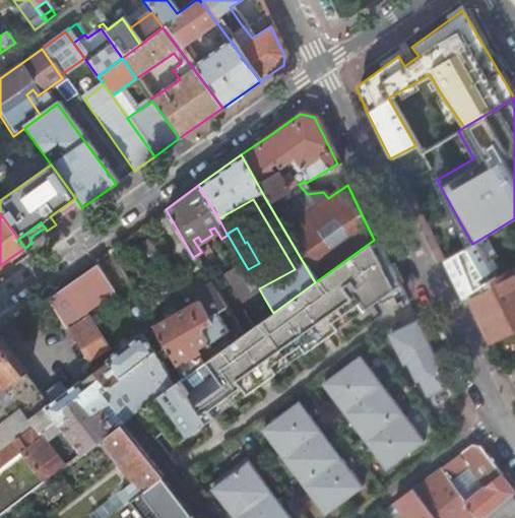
[(495,258),(483,238),(472,244),(442,262),(460,302),(467,297),(496,279),(494,277),(489,280),(486,275),(491,272),(486,263),(495,258)]
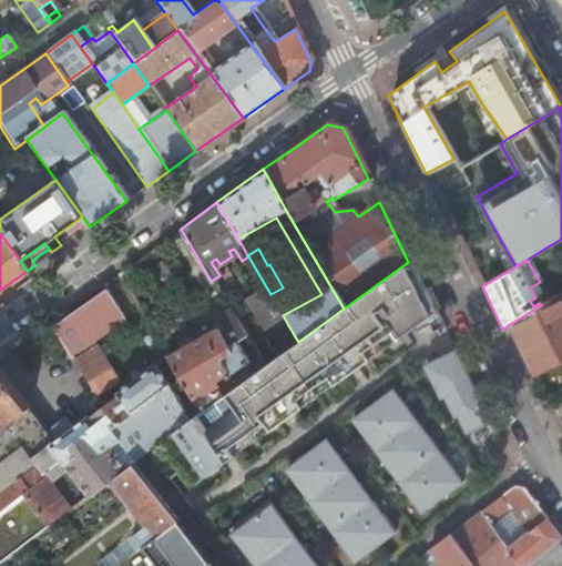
[(187,422),(157,444),(191,487),(232,457),(232,456),(230,453),(265,427),(267,431),(268,432),(299,408),(299,407),(297,405),(328,382),(330,385),(331,386),(410,330),(414,333),(438,322),(408,262),(344,309),(298,342),(261,367),(222,396),(200,412),(187,422)]
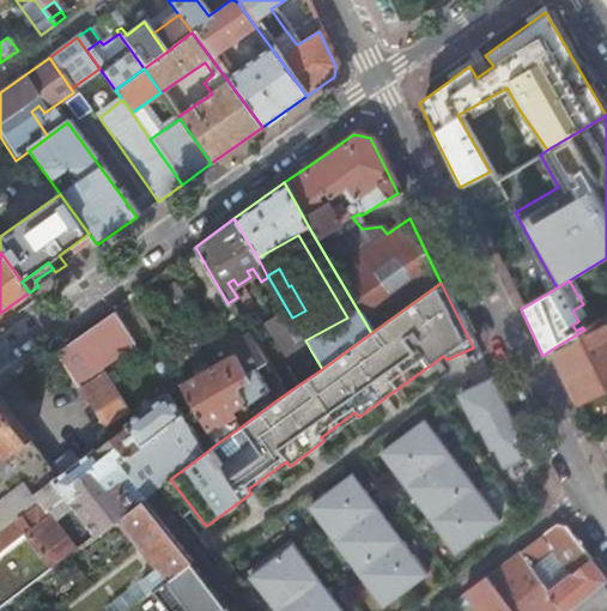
[(292,318),(285,306),(262,321),(284,355),(305,340),(292,318)]
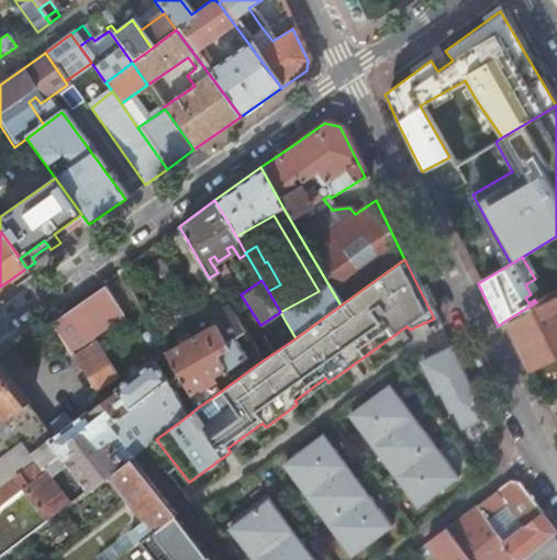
[(102,287),(49,324),(88,382),(109,369),(93,344),(87,348),(82,342),(89,337),(120,316),(102,287)]
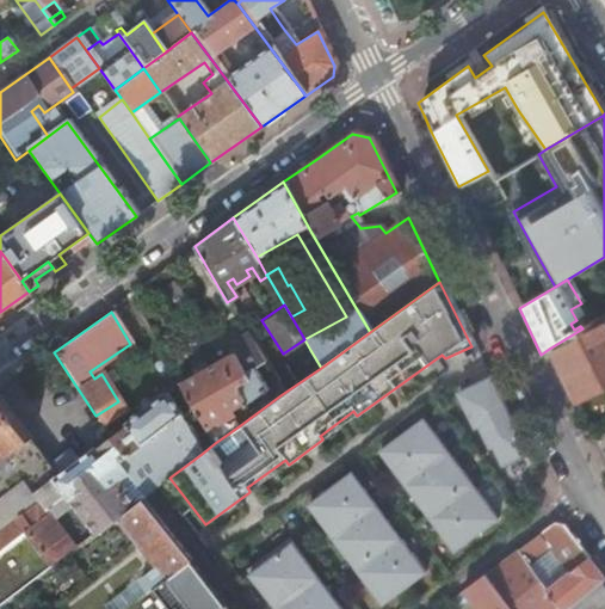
[(604,388),(604,326),(600,317),(582,328),(549,349),(576,404),(602,391),(604,388)]
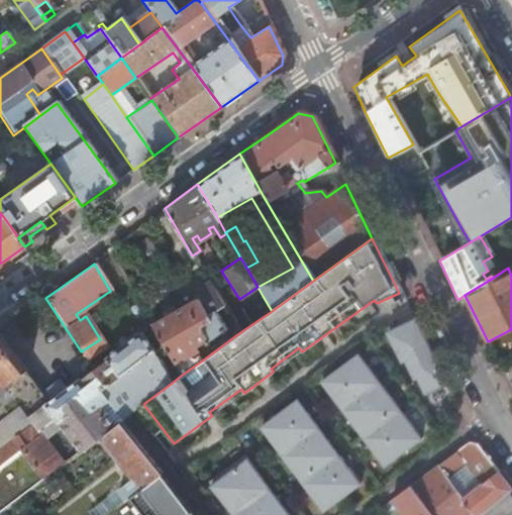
[(222,307),(208,283),(193,292),(197,298),(207,316),(214,313),(222,307)]
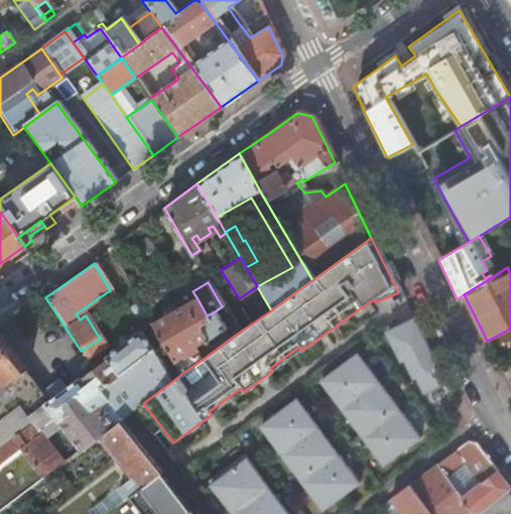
[(226,313),(237,334),(271,310),(262,295),(254,300),(256,303),(244,314),(239,304),(226,313)]
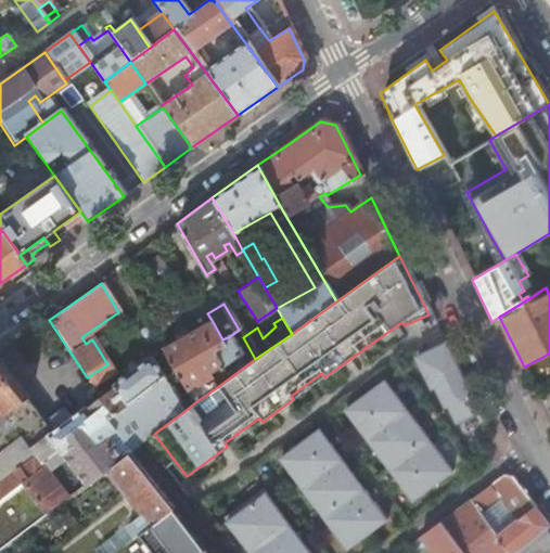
[(162,348),(195,402),(217,387),(208,374),(241,356),(230,336),(222,339),(212,320),(162,348)]
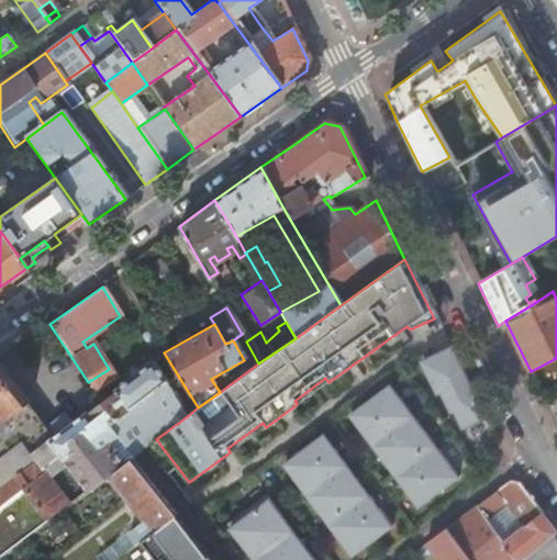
[(93,344),(89,337),(82,342),(87,348),(93,344)]
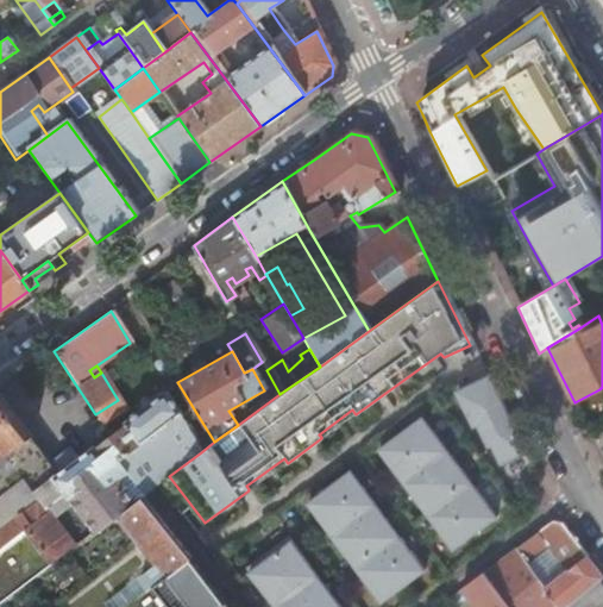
[(522,452),(485,377),(453,393),(470,427),(475,426),(485,448),(489,445),(497,464),(522,452)]
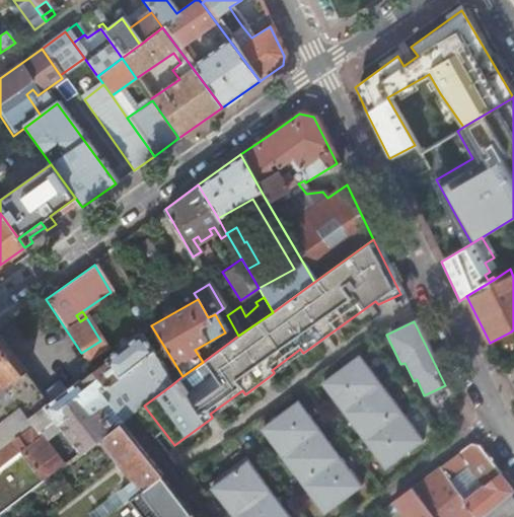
[(106,365),(95,374),(125,420),(132,415),(144,405),(171,385),(155,356),(140,336),(104,362),(106,365)]
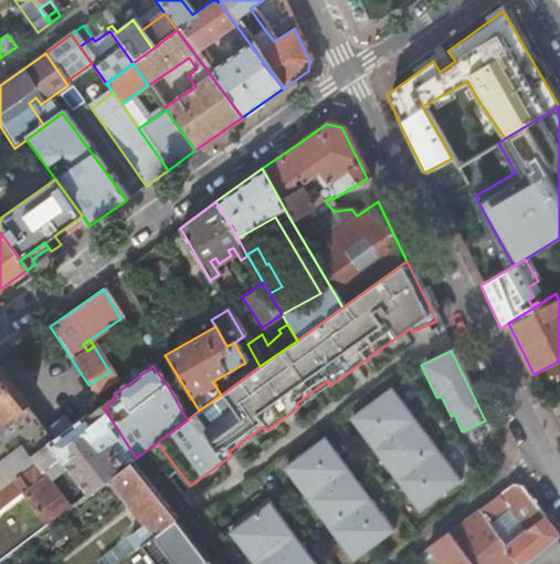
[(53,439),(0,371),(0,509),(21,492),(50,524),(87,495),(46,445),(53,439)]
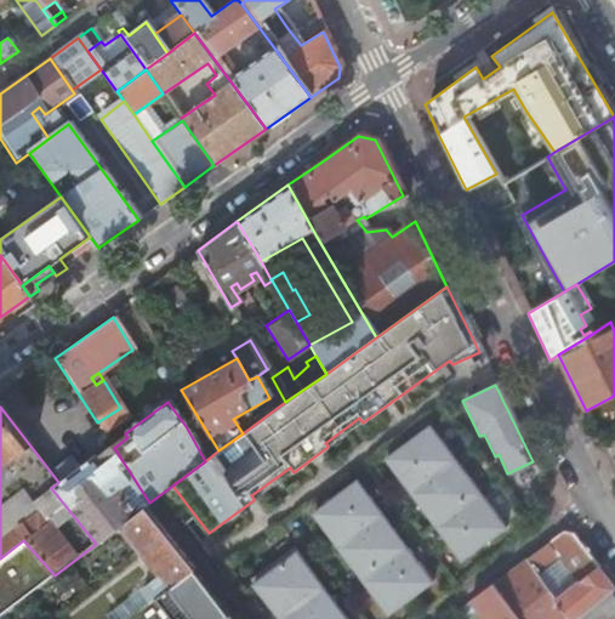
[(120,408),(97,422),(106,436),(127,419),(120,408)]
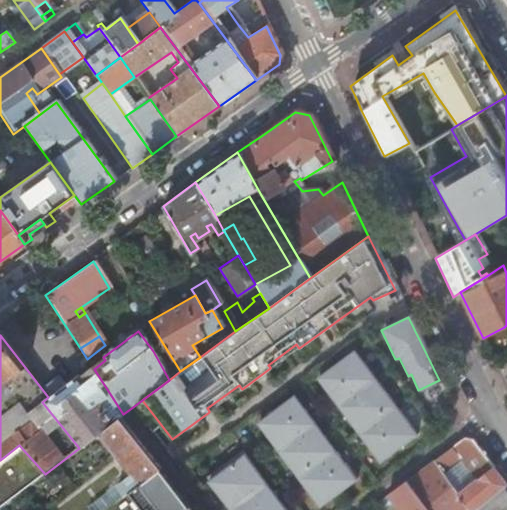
[(268,365),(270,367),(298,347),(296,344),(268,365)]
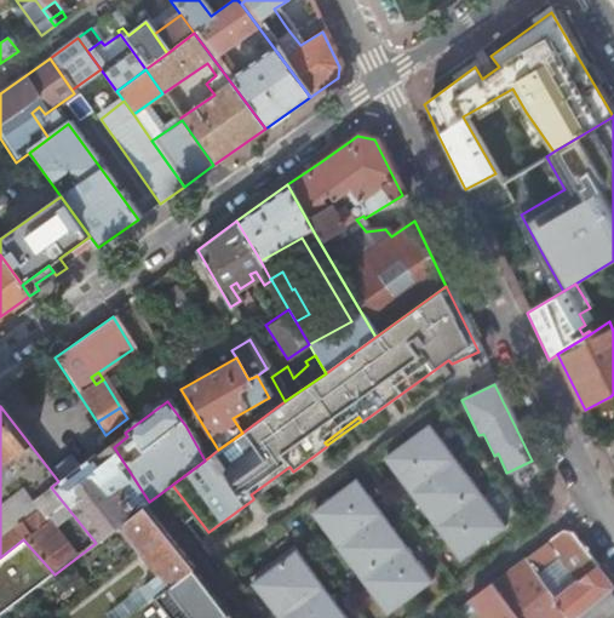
[(426,427),(383,459),(458,560),(501,527),(426,427)]
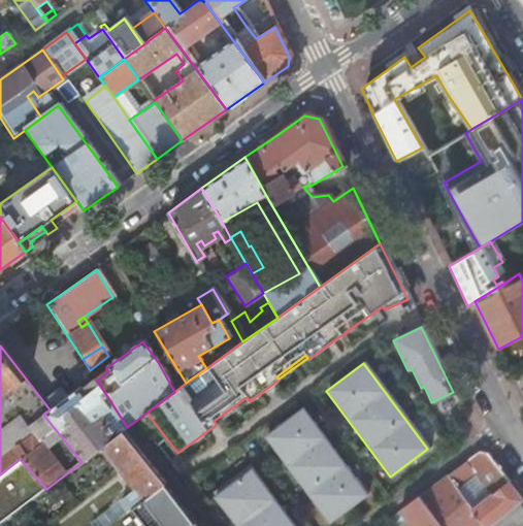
[(127,427),(97,381),(82,392),(79,388),(50,409),(43,415),(82,462),(99,449),(122,431),(127,427)]
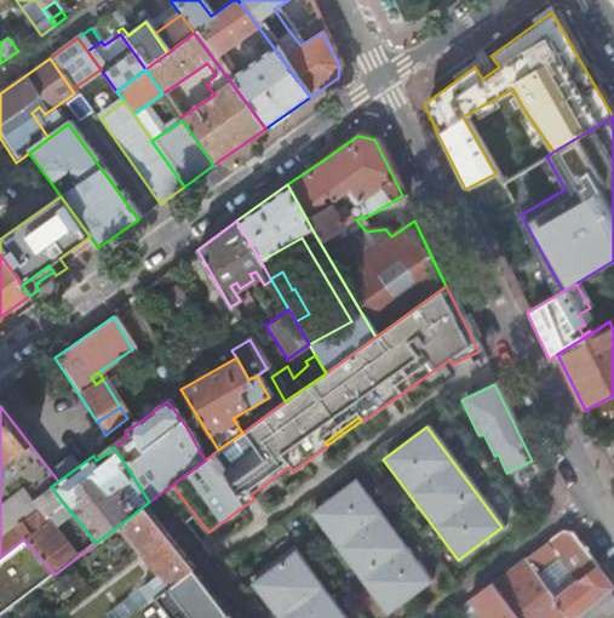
[(251,495),(253,498),(292,470),(290,467),(251,495)]
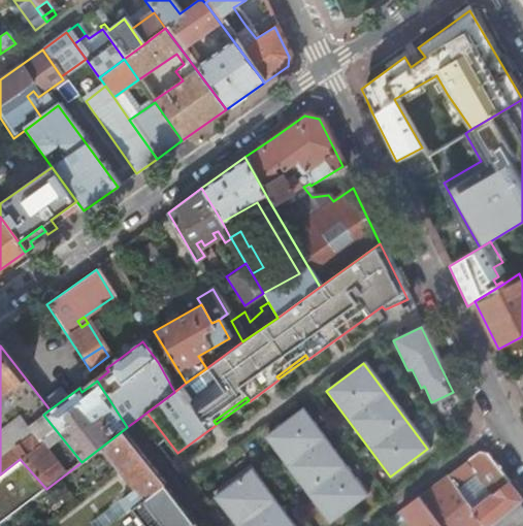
[(300,409),(263,437),(328,523),(365,495),(300,409)]
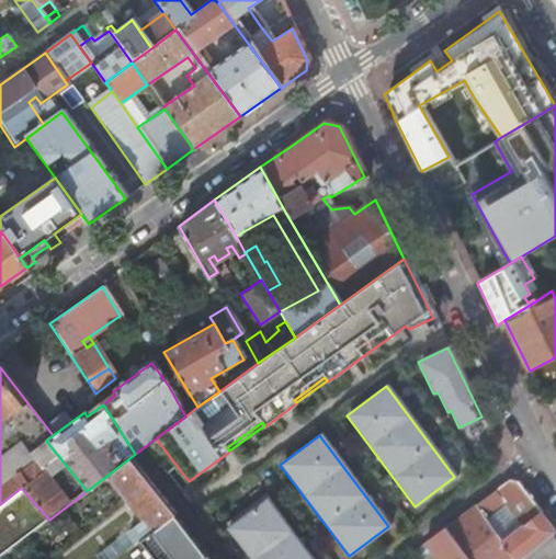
[(173,514),(129,458),(105,477),(142,522),(128,532),(136,544),(139,542),(173,514)]
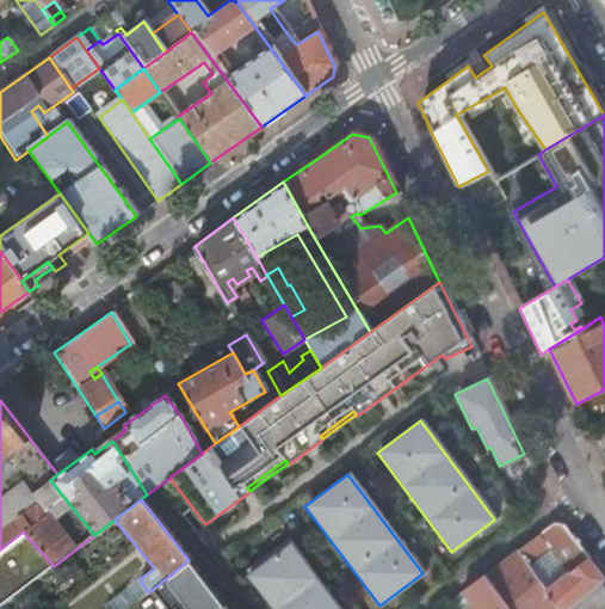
[(566,608),(597,584),(603,580),(579,549),(560,526),(550,524),(482,576),(507,608),(566,608)]
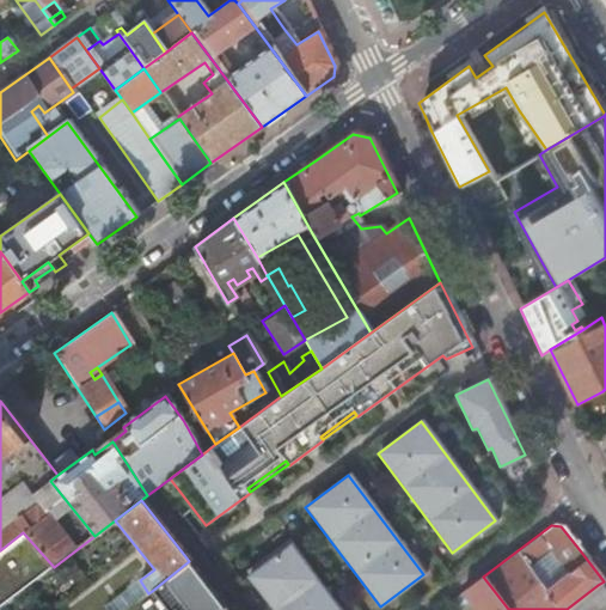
[(0,607),(54,567),(23,532),(0,550),(0,607)]
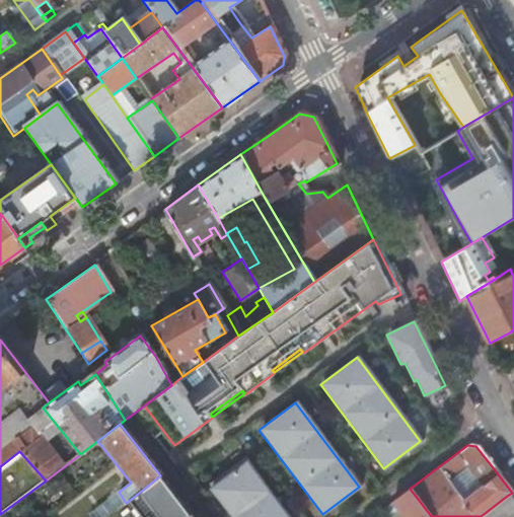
[(207,486),(210,490),(245,462),(242,458),(207,486)]
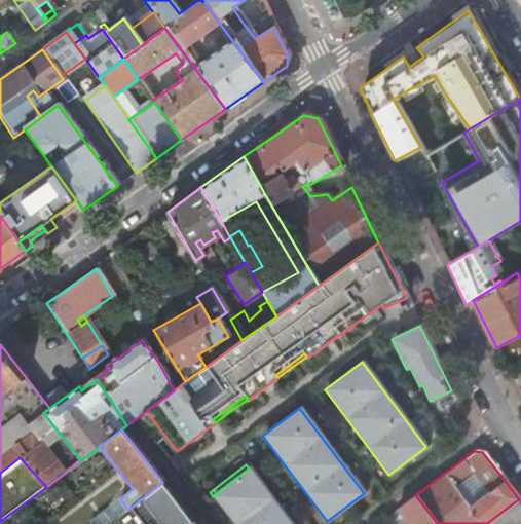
[(290,523),(249,469),(213,496),(233,523),(290,523)]
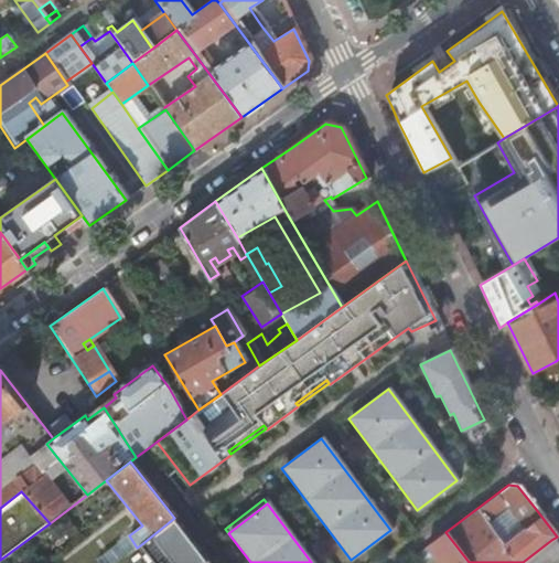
[(174,518),(140,545),(153,562),(206,562),(208,561),(174,518)]
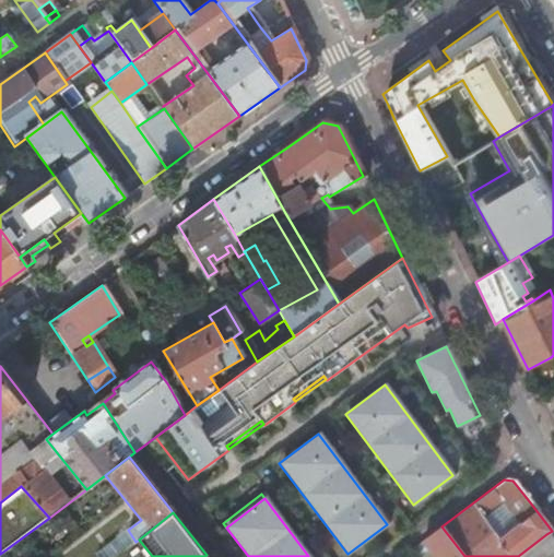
[(464,556),(441,526),(421,542),(432,556),(464,556)]
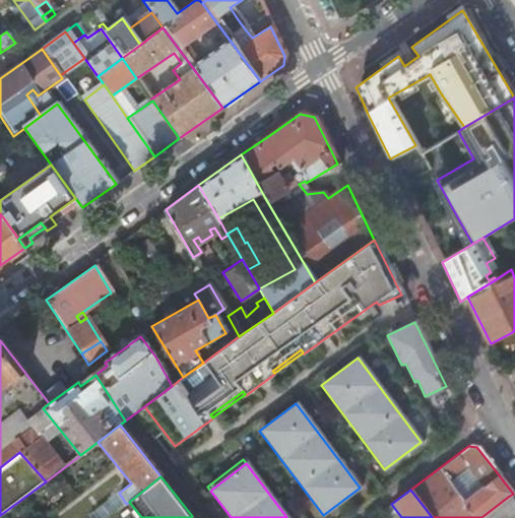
[(514,505),(514,504),(508,497),(481,517),(511,517),(514,515),(514,505)]
